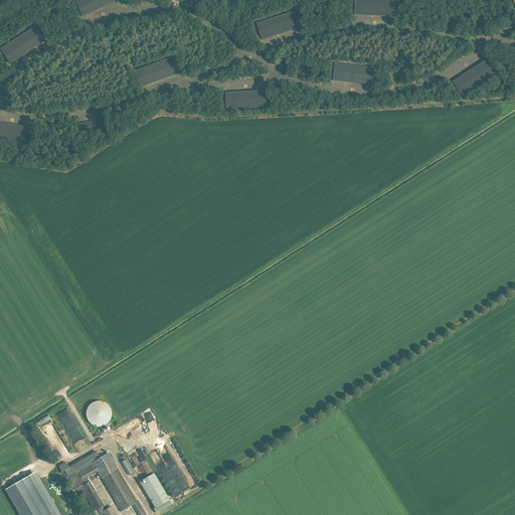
[(76,0),(75,1),(82,17),(120,0),(119,0),(76,0)]
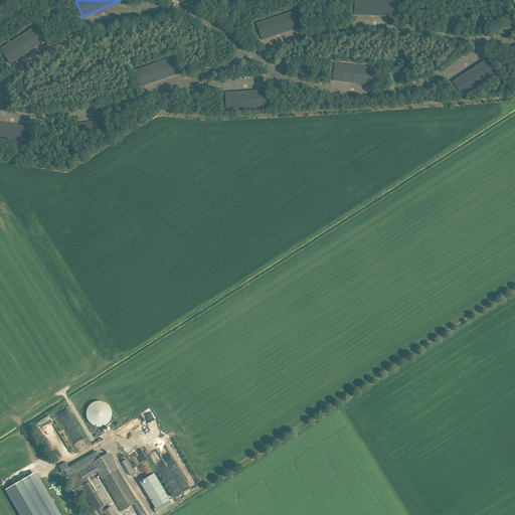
[(355,0),(355,16),(395,17),(395,0),(355,0)]
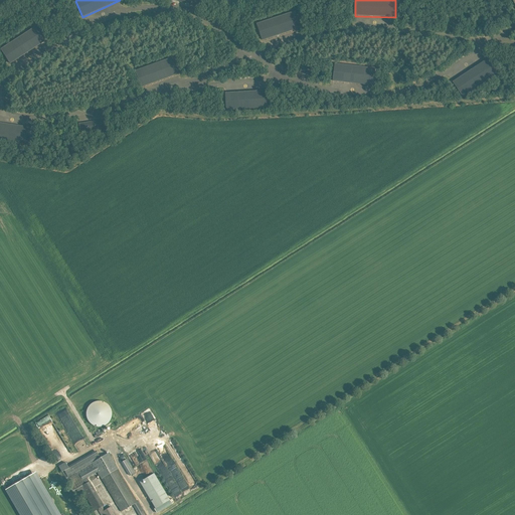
[(301,27),(296,11),(256,24),(263,40),(301,27)]
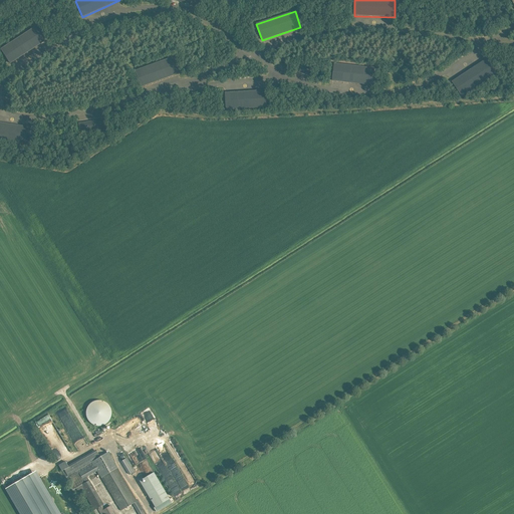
[(0,49),(10,64),(44,41),(34,26),(0,49)]
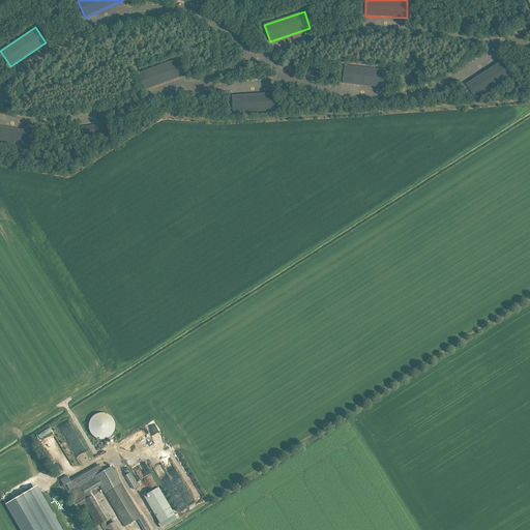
[(184,76),(178,59),(139,72),(145,90),(184,76)]
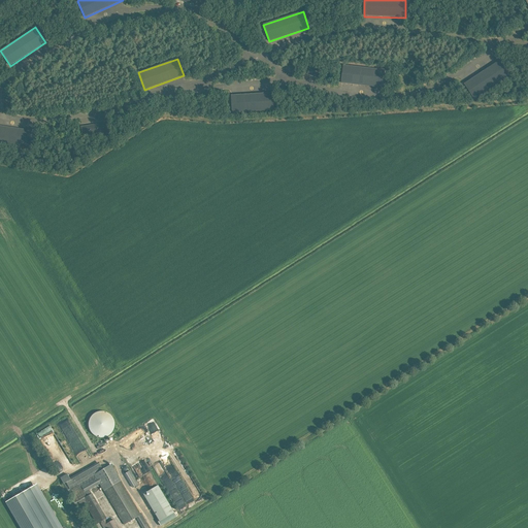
[(464,84),(474,99),(509,75),(499,61),(464,84)]
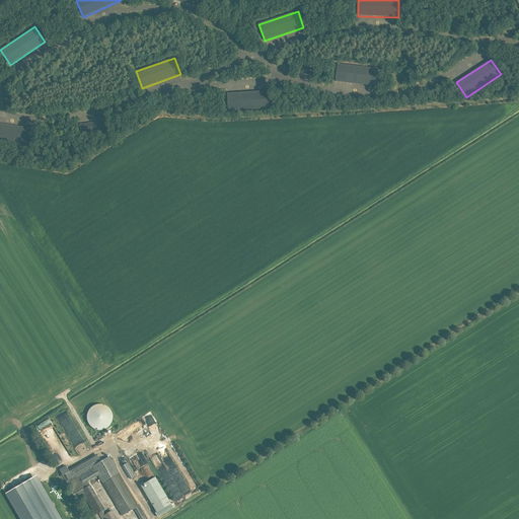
[(336,81),(376,86),(378,69),(338,64),(336,81)]
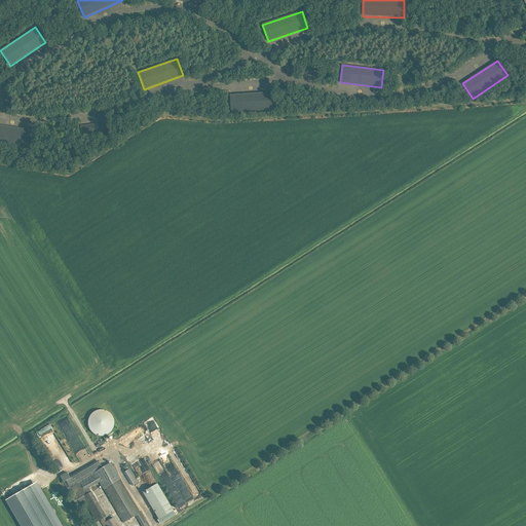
[(306,74),(316,78),(318,73),(308,69),(306,74)]
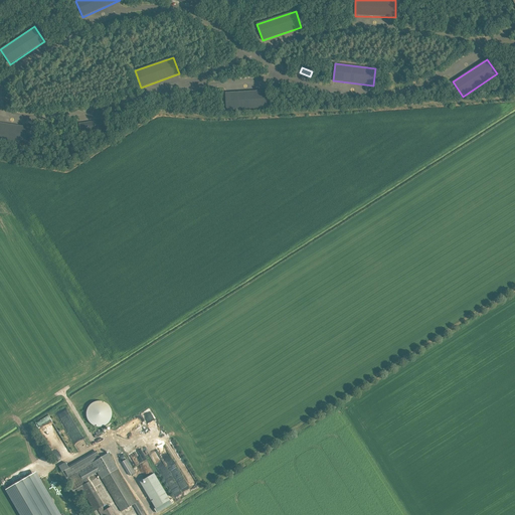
[(268,108),(267,90),(225,93),(226,111),(268,108)]
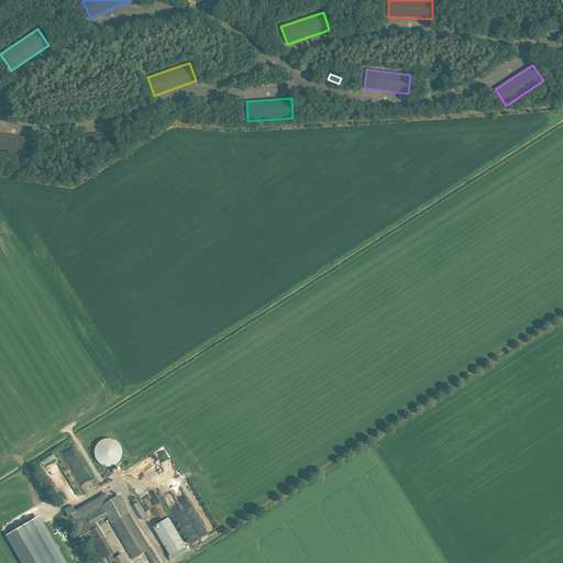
[(85,134),(87,146),(113,141),(112,130),(85,134)]
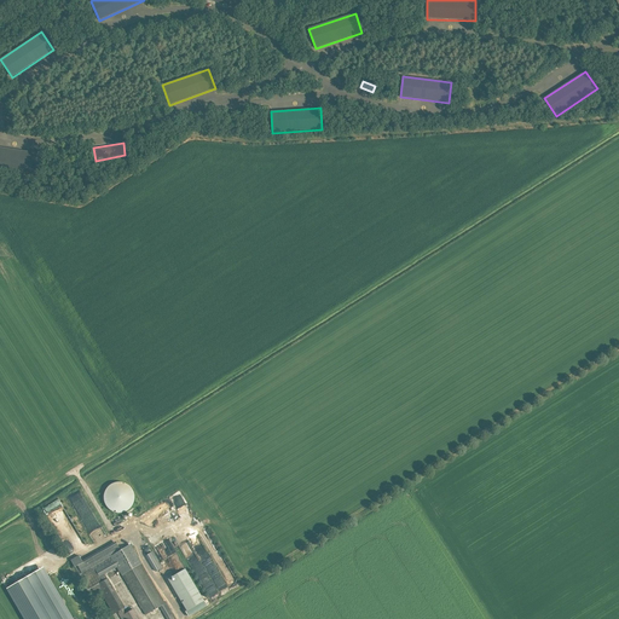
[(0,169),(35,175),(39,154),(0,146),(0,169)]
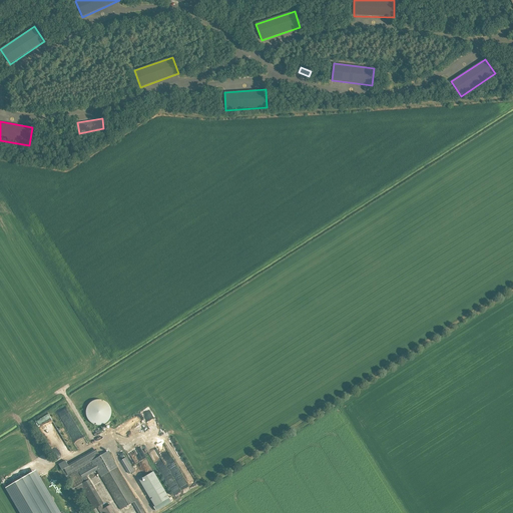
[(109,406),(108,404),(106,403),(104,401),(101,400),(98,400),(96,400),(93,401),(91,402),(88,404),(86,408),(86,411),(86,413),(86,416),(87,418),(89,421),(91,423),(93,424),(95,425),(97,425),(100,425),(102,425),(104,424),(105,423),(107,422),(108,420),(110,418),(111,415),(111,412),(110,409),(109,406)]
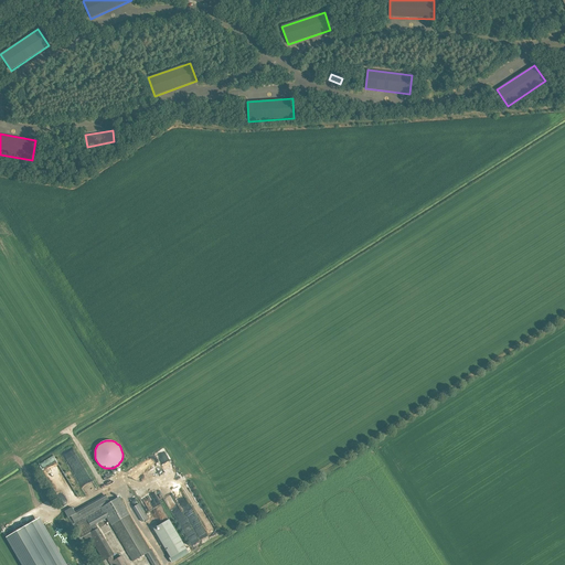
[(73,450),(63,454),(65,460),(75,456),(73,450)]
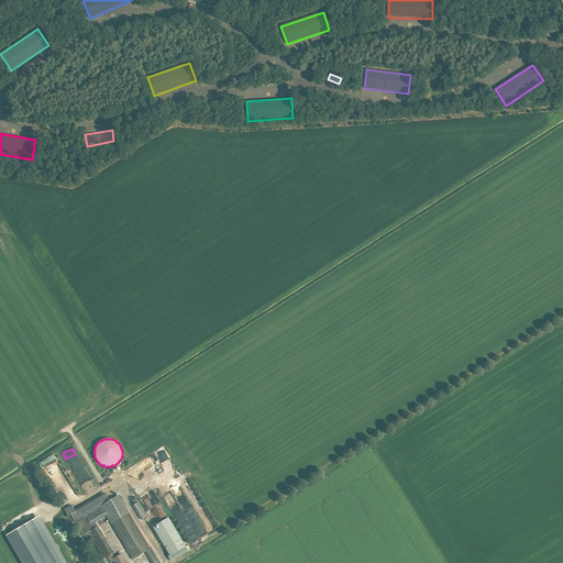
[(53,450),(37,457),(42,464),(45,462),(45,463),(47,462),(45,460),(55,454),(53,450)]
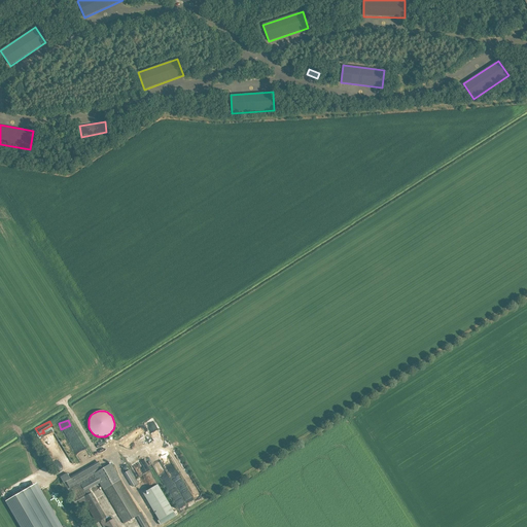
[(164,437),(152,445),(155,450),(168,443),(164,437)]
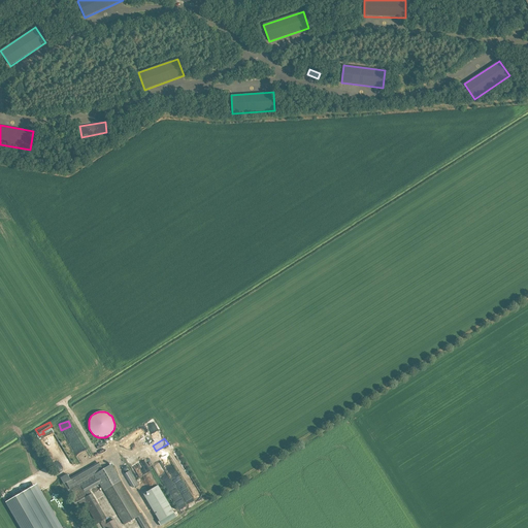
[(128,456),(143,447),(139,440),(124,450),(128,456)]
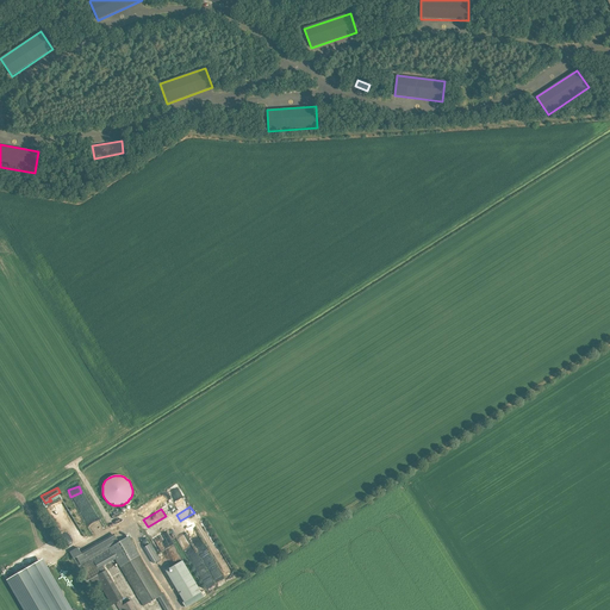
[(167,531),(162,534),(163,537),(161,539),(166,549),(174,545),(167,531)]
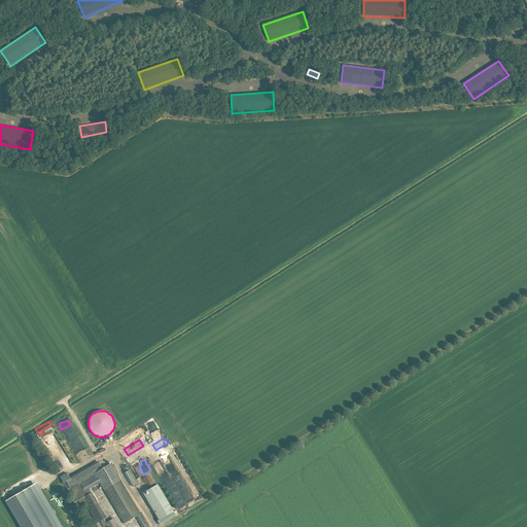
[(85,502),(97,523),(101,521),(106,518),(89,489),(99,483),(103,490),(104,490),(124,524),(136,517),(142,526),(149,526),(141,514),(110,463),(102,468),(98,461),(69,478),(63,482),(77,506),(85,502)]
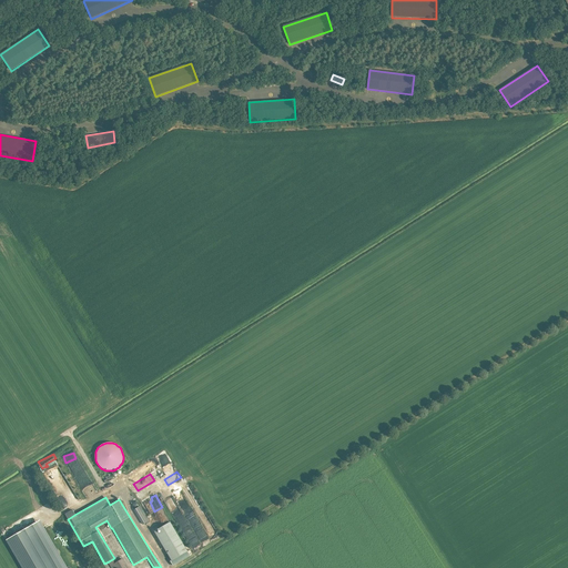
[(133,509),(143,525),(149,521),(139,506),(133,509)]
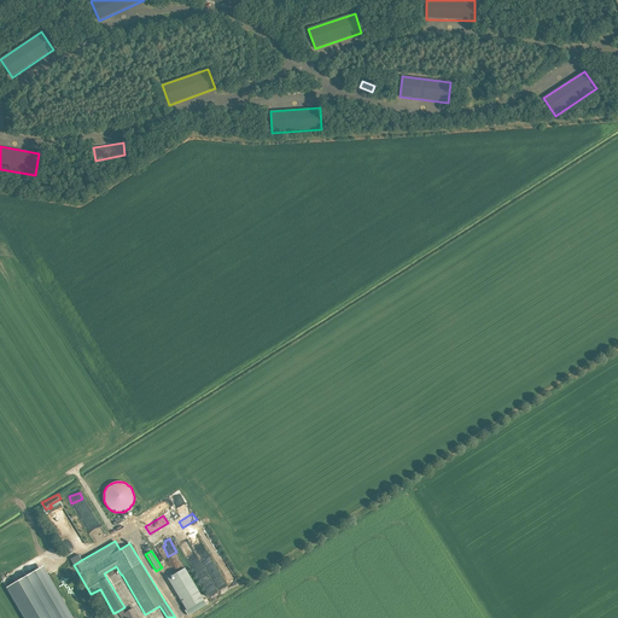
[(79,554),(70,559),(74,565),(81,560),(79,554)]
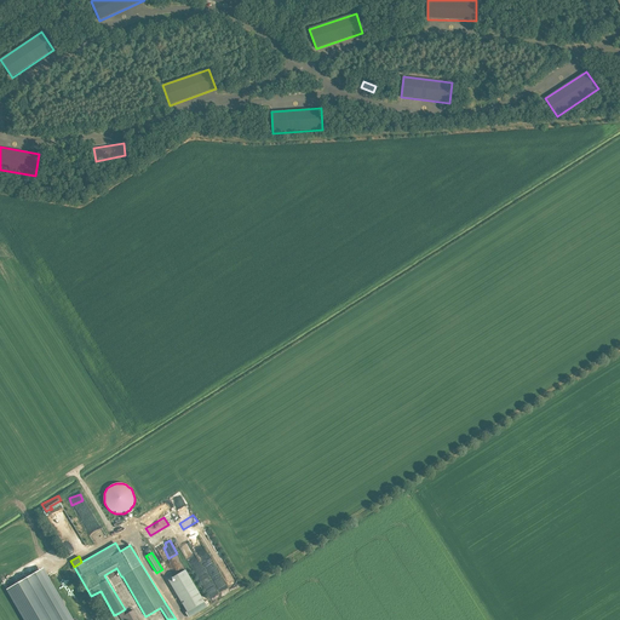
[(38,572),(7,590),(24,619),(72,619),(44,572),(42,569),(38,572)]
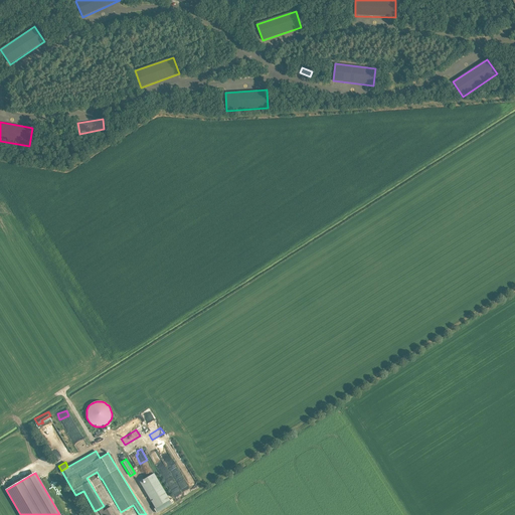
[(170,473),(163,477),(171,494),(178,490),(170,473)]
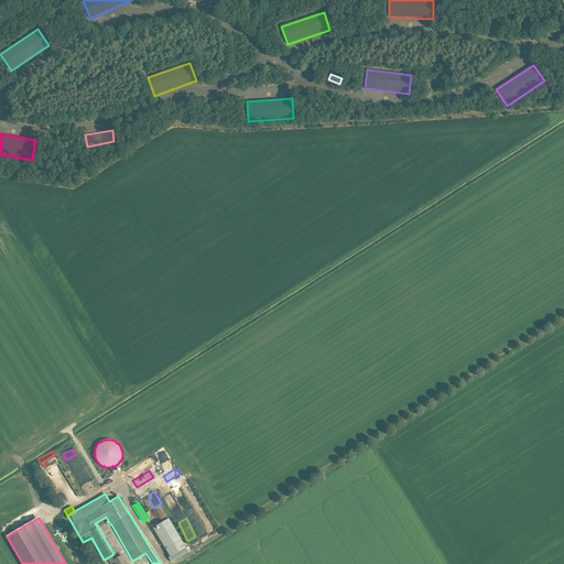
[(169,556),(172,562),(188,552),(185,546),(169,556)]
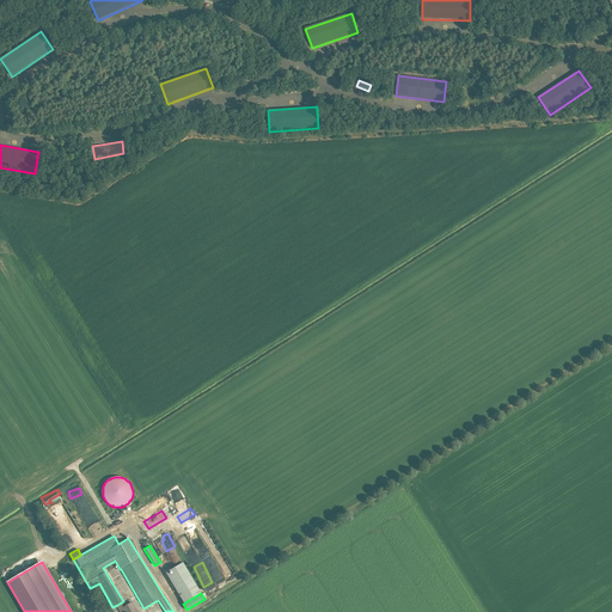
[(117,606),(120,611),(136,611),(132,603),(126,606),(123,601),(117,605),(118,605),(117,606)]
